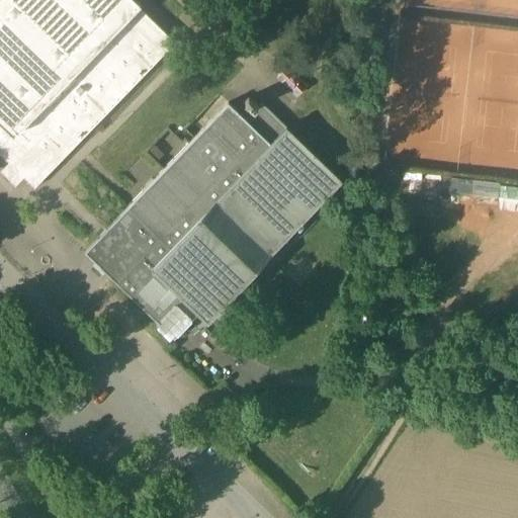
[(0,0),(0,152),(12,164),(4,172),(18,185),(25,177),(36,188),(176,44),(139,7),(142,4),(137,0),(0,0)]
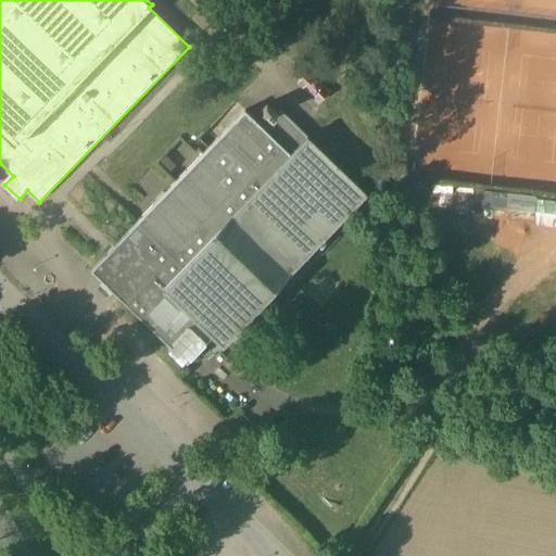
[(329,92),(310,73),(299,83),(319,103),(329,92)]
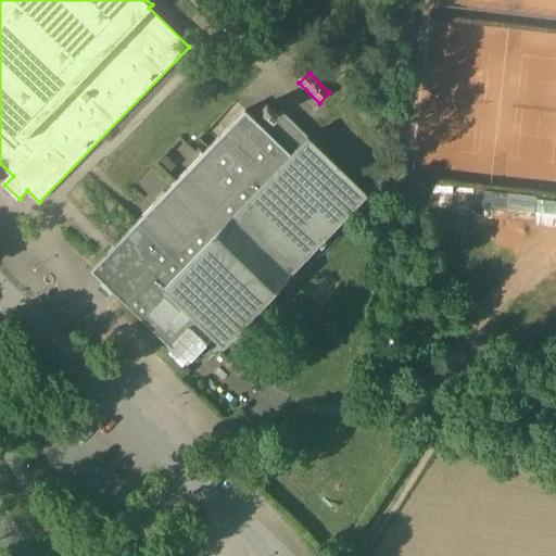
[(277,116),(267,106),(263,111),(273,121),(277,116)]
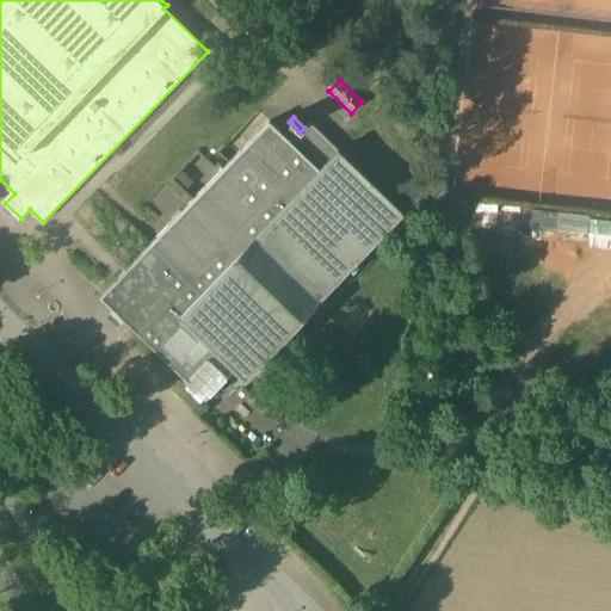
[(271,123),(104,300),(172,364),(208,399),(239,368),(246,375),(401,213),(332,146),(314,165),(290,142),(283,135),(271,123)]
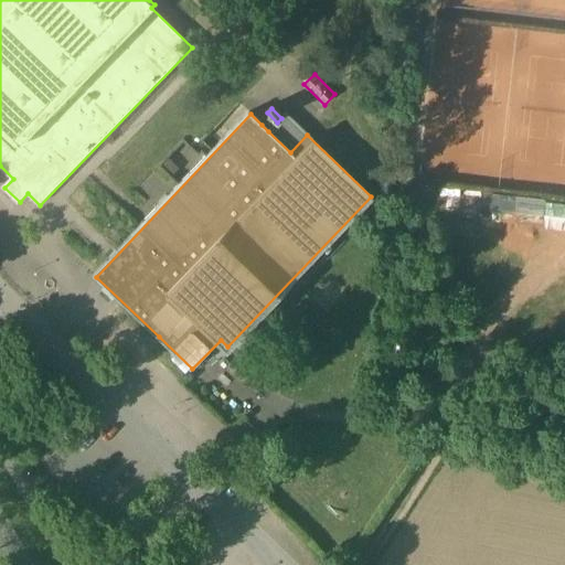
[(277,123),(268,131),(290,152),(307,135),(286,114),(281,118),(277,123)]
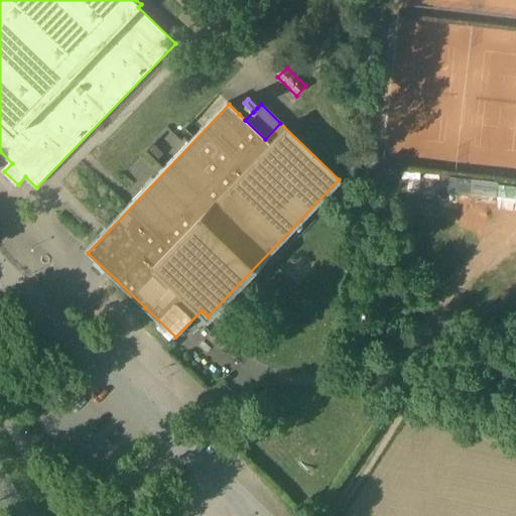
[(447,189),(515,198),(515,184),(449,177),(447,189)]
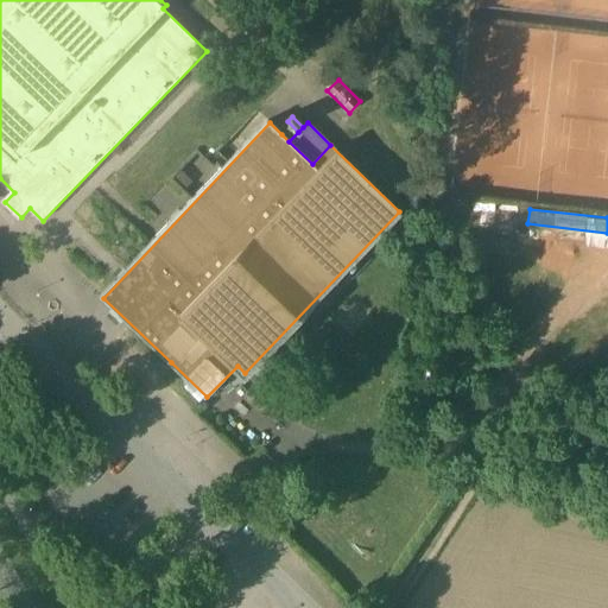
All buildings are outlined.
